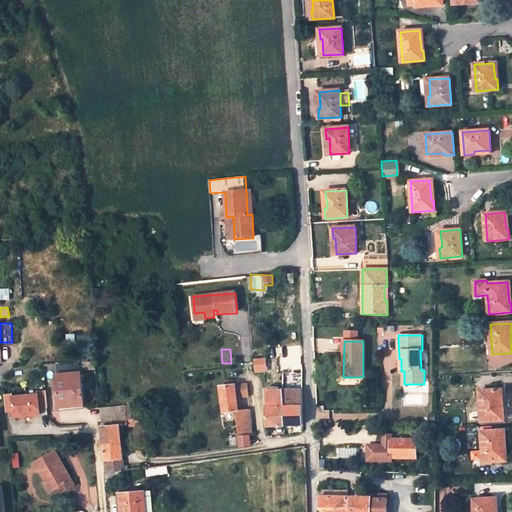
[(266,371),(265,357),(253,358),(254,371),(266,371)]
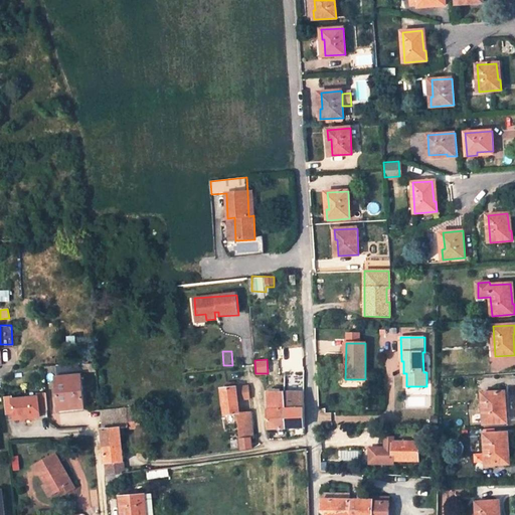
[(56,377),(59,408),(71,406),(71,409),(86,408),(82,375),(79,375),(78,365),(57,366),(58,377),(56,377)]
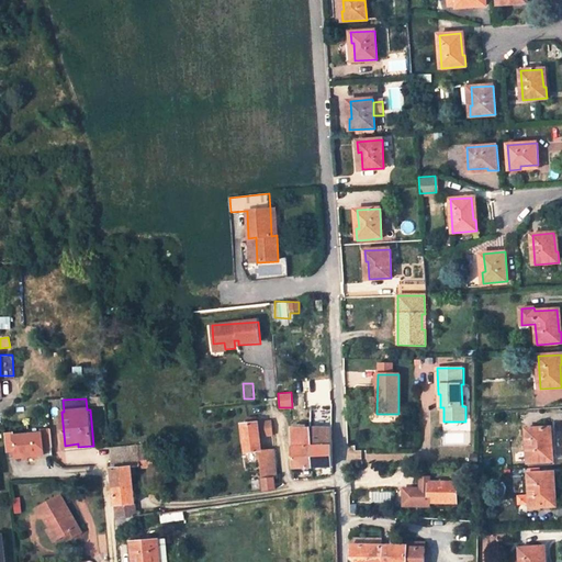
[(247,423),(242,424),(246,453),(259,451),(261,451),(259,437),(271,436),(270,420),(256,423),(255,417),(247,418),(247,423)]
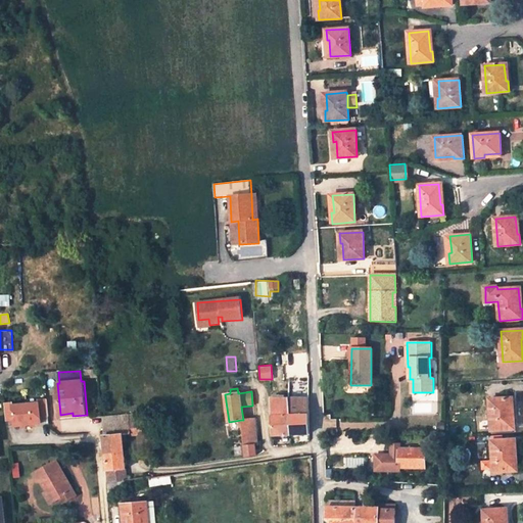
[(307,399),(271,397),(273,435),(310,433),(307,399)]
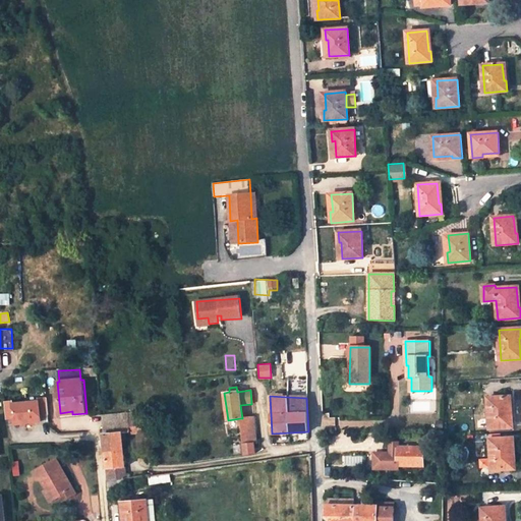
[(508,397),(487,398),(489,428),(513,427),(512,417),(509,418),(508,397)]
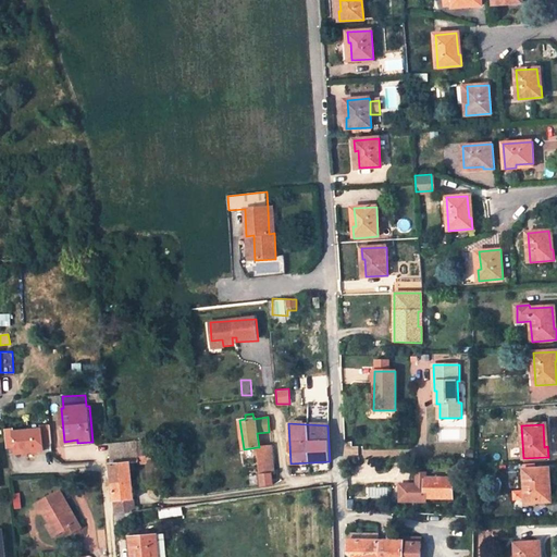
[(17,448),(15,434),(9,434),(10,448),(17,448)]
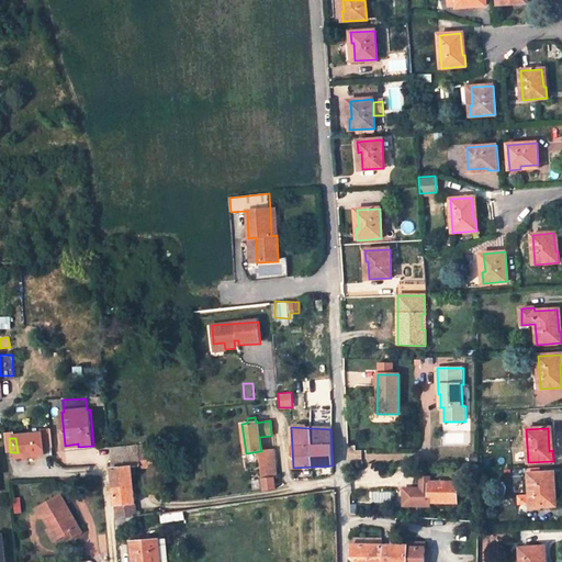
[(137,447),(138,454),(152,453),(152,445),(137,447)]
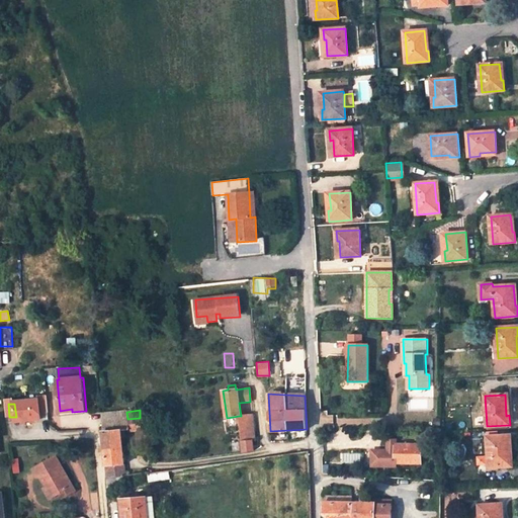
[(121,437),(121,431),(125,431),(141,429),(140,418),(127,419),(126,412),(102,414),(108,479),(115,478),(125,477),(123,452),(122,446),(121,437)]
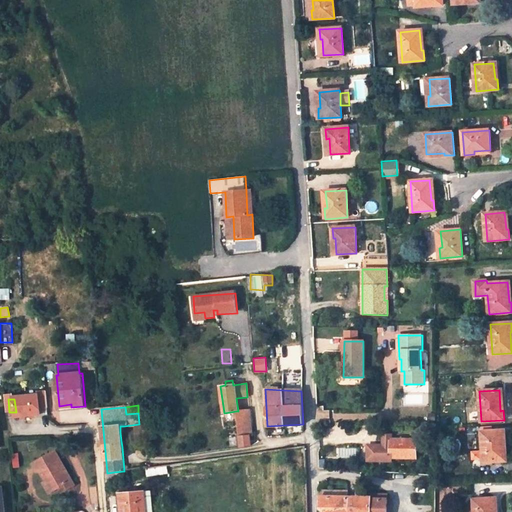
[(236,411),(239,448),(251,446),(250,435),(252,435),(250,409),(238,411),(236,411)]
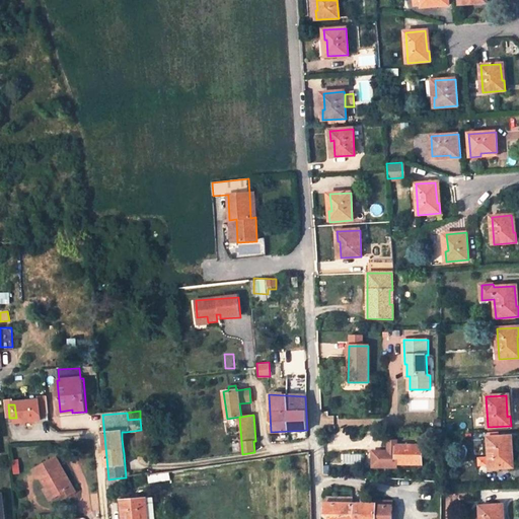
[(159,421),(146,423),(146,429),(159,427),(159,421)]
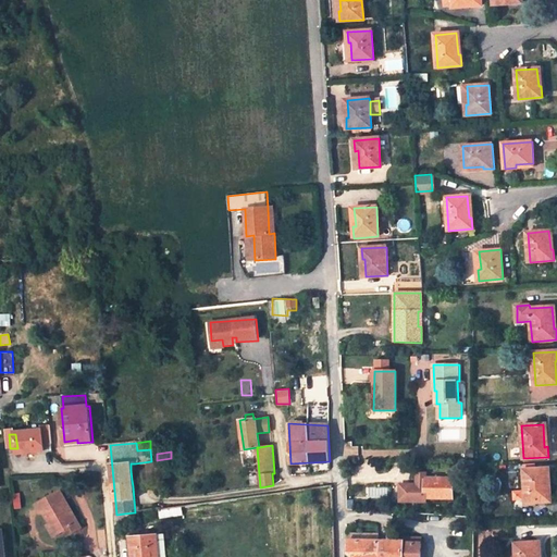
[(157,460),(158,467),(163,466),(163,468),(182,466),(180,457),(171,458),(157,460)]
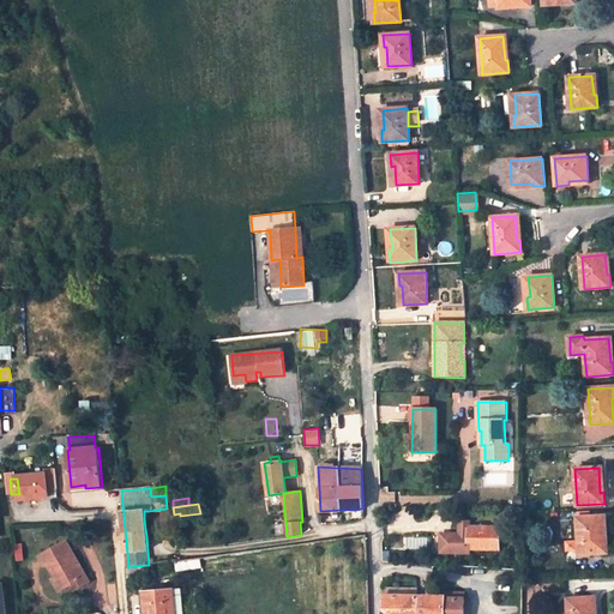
[(606,516),(577,518),(579,554),(603,553),(602,528),(606,528),(606,516)]
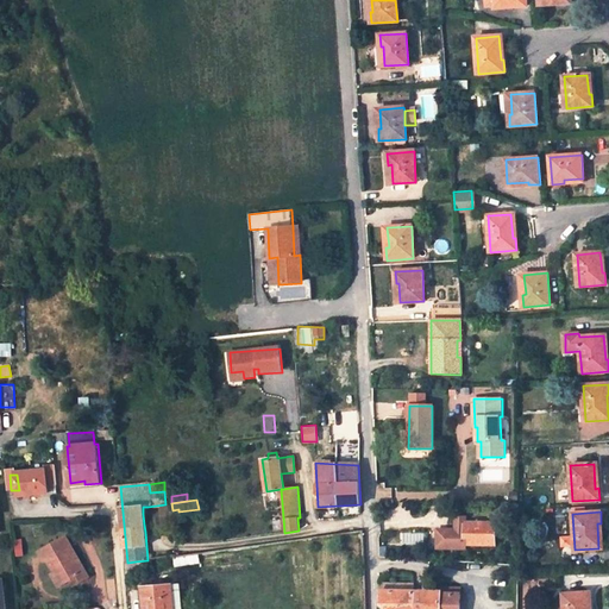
[(435,547),(464,548),(465,545),(465,522),(466,516),(456,516),(456,529),(437,528),(435,547)]
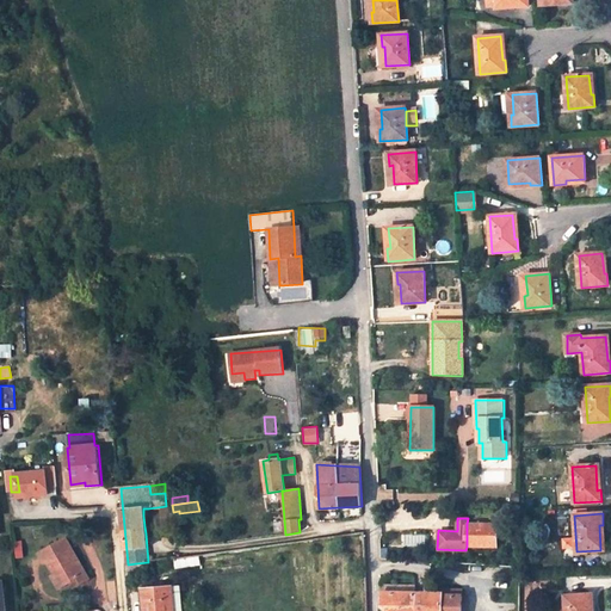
[(467,524),(467,547),(497,548),(497,525),(467,524)]
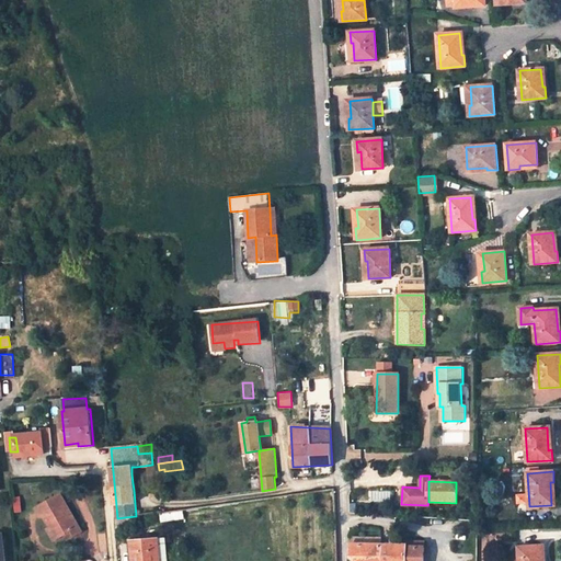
[(162,485),(153,485),(155,494),(163,493),(162,485)]
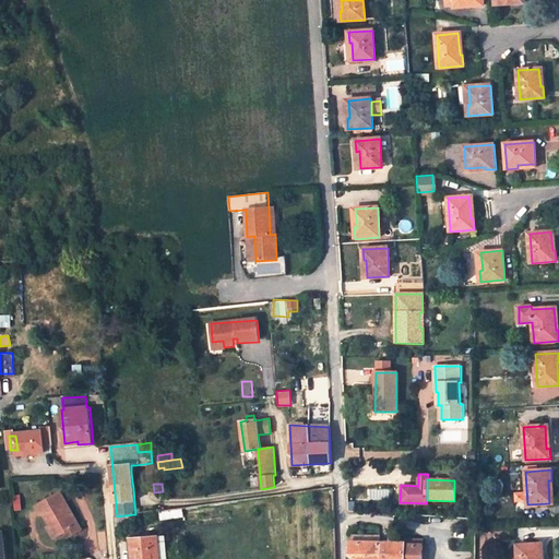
[(45,512),(52,524),(54,524),(59,534),(66,530),(72,526),(75,532),(83,527),(61,490),(37,504),(36,504),(42,513),(45,512)]
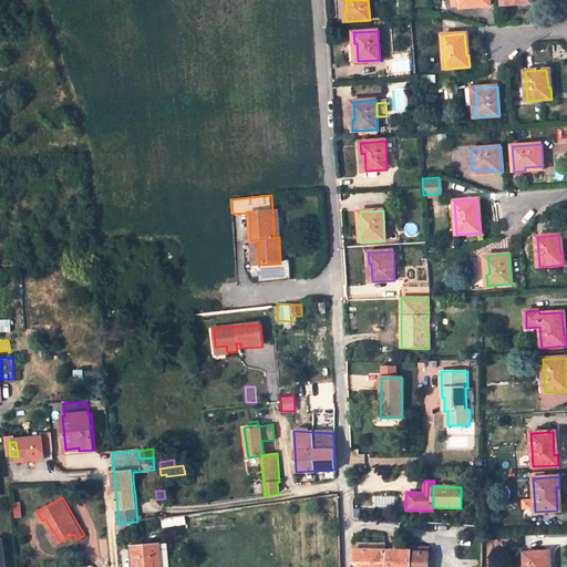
[(162,518),(163,528),(186,525),(185,515),(162,518)]
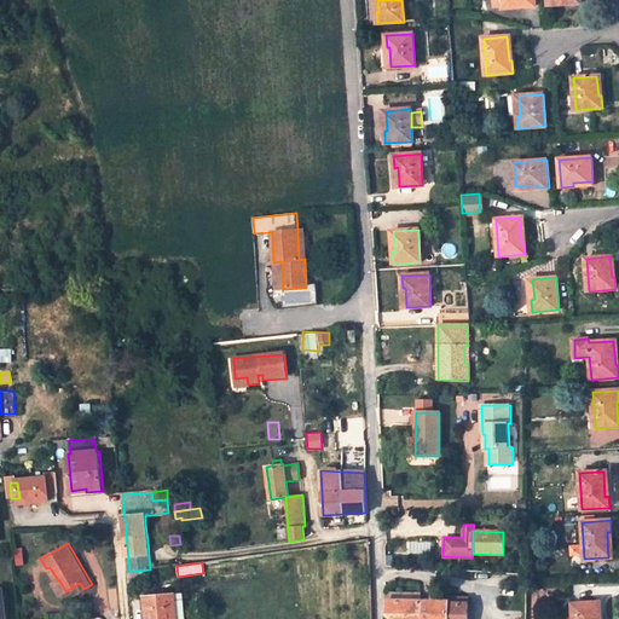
[(139,583),(156,580),(155,568),(150,570),(138,571),(139,583)]
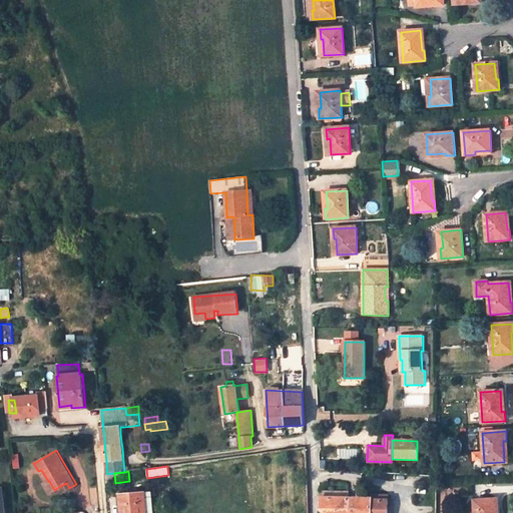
[(107,490),(116,489),(115,483),(114,473),(107,474),(106,475),(107,490)]
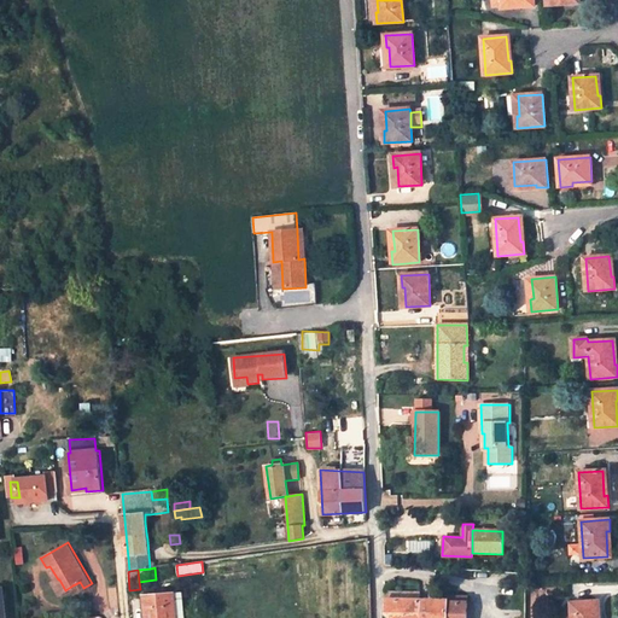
[(65,590),(59,579),(58,579),(54,582),(60,593),(65,590)]
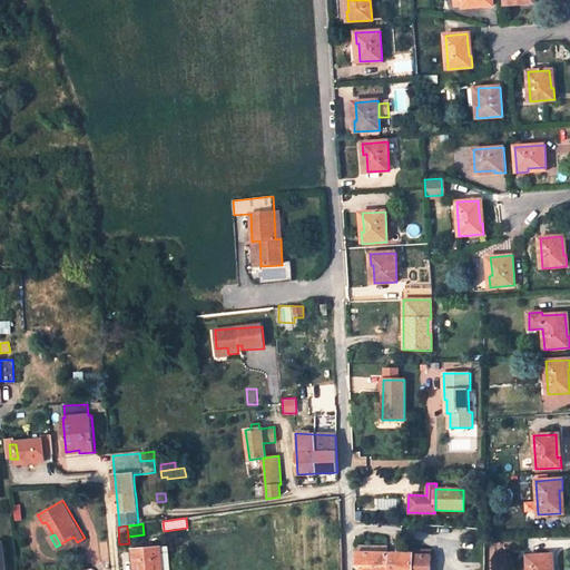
[(70,546),(77,542),(74,537),(67,540),(70,546)]
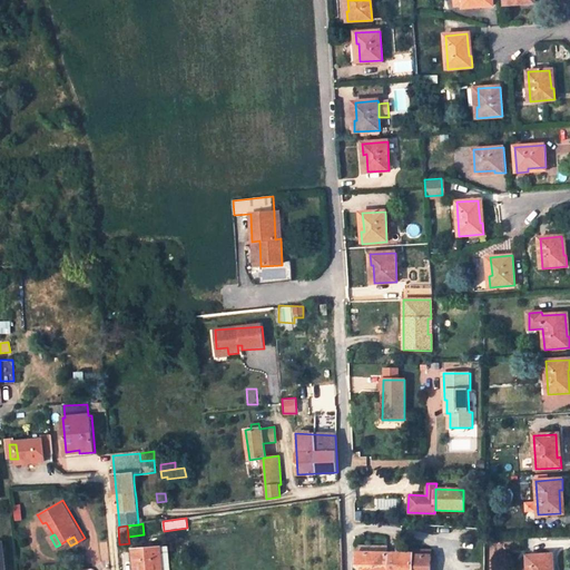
[(387,569),(389,553),(389,547),(362,546),(361,552),(356,552),(357,567),(361,569),(387,569)]
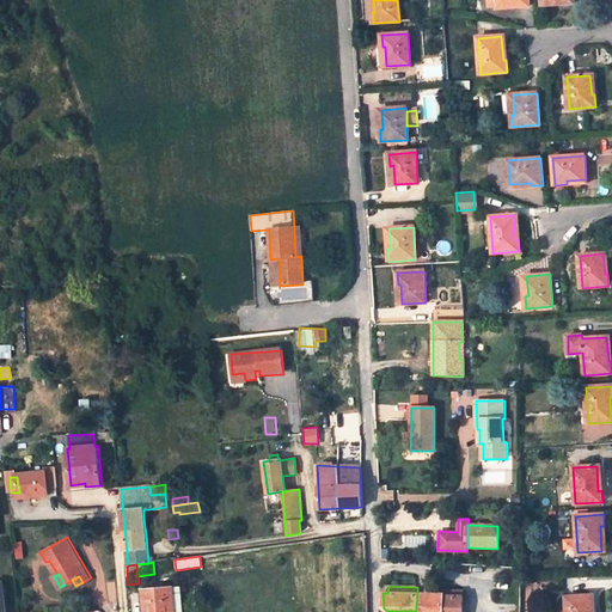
[(182,611),(181,587),(144,591),(145,611),(182,611)]
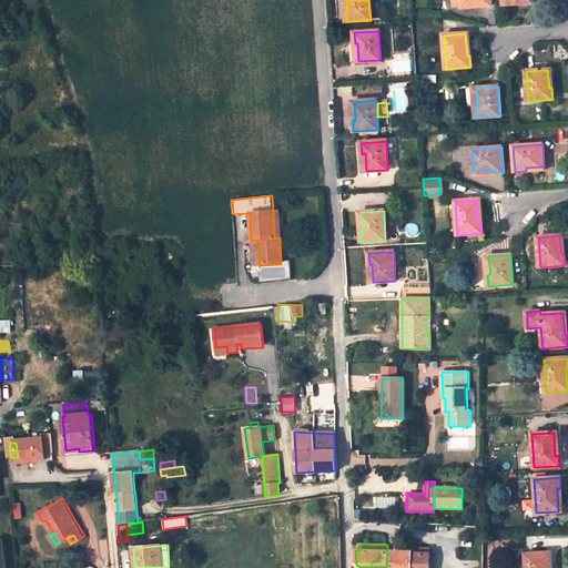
[(401,551),(399,567),(429,567),(429,554),(421,554),(421,548),(408,548),(408,551),(401,551)]
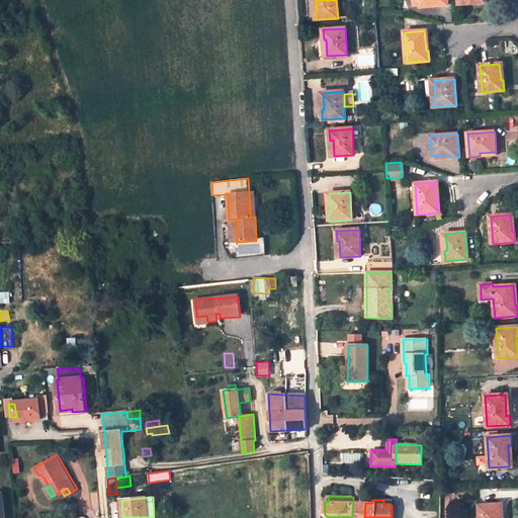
[(364,517),(365,503),(353,503),(352,517),(364,517)]
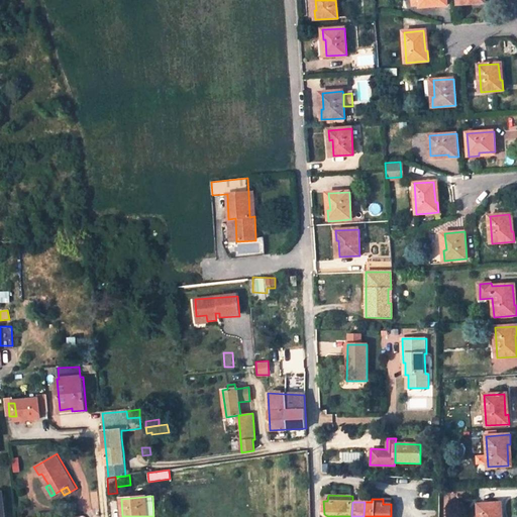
[(499,516),(499,503),(478,505),(479,516),(499,516)]
